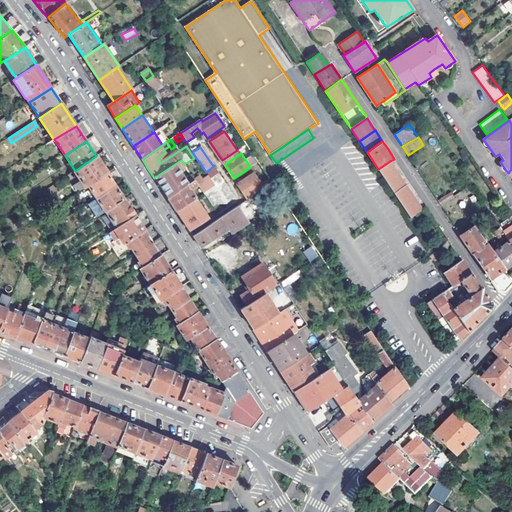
[(88,186),(107,173),(96,156),(75,171),(74,171),(80,181),(74,186),(79,192),(88,186)]
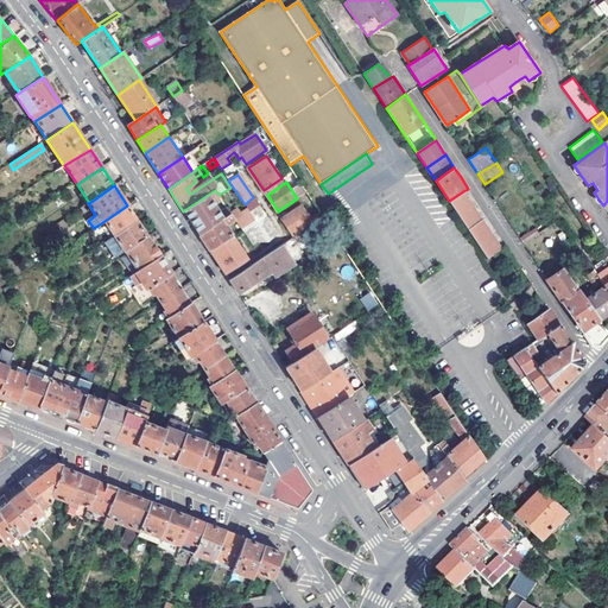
[(191,223),(200,235),(232,214),(229,209),(221,214),(215,203),(221,200),(219,195),(215,190),(183,211),(191,223)]
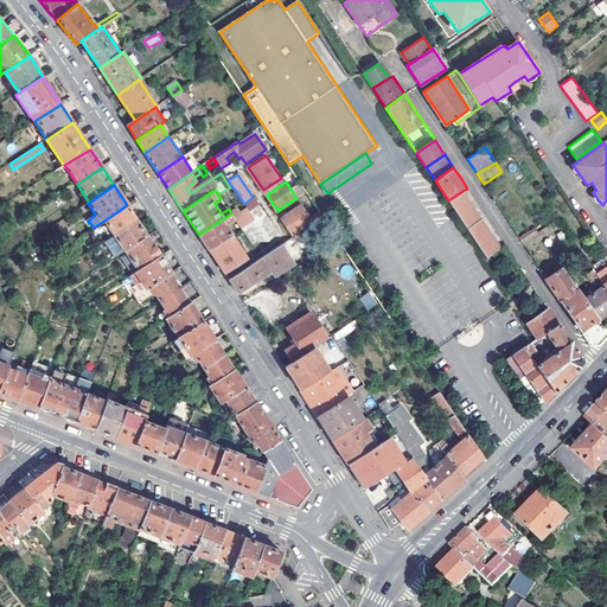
[(448,200),(487,257),(502,248),(462,191),(448,200)]
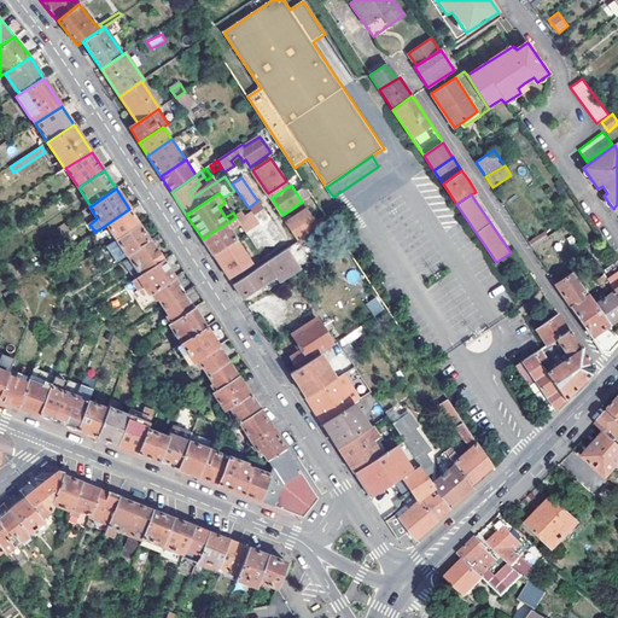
[(251,213),(254,216),(264,210),(257,200),(249,208),(251,213)]
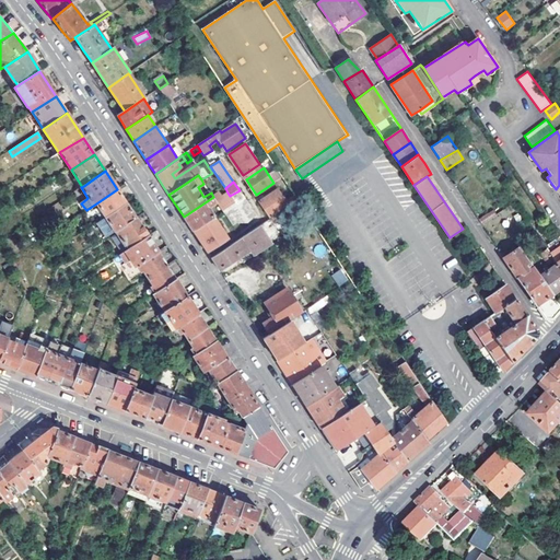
[(259,200),(270,217),(289,205),(278,188),(259,200)]
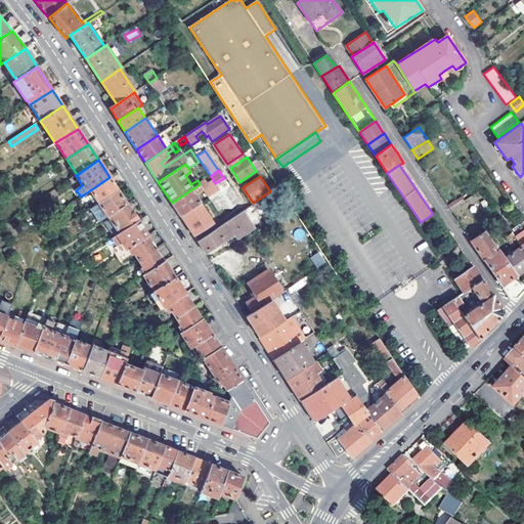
[(99,204),(119,190),(110,177),(90,190),(99,204)]
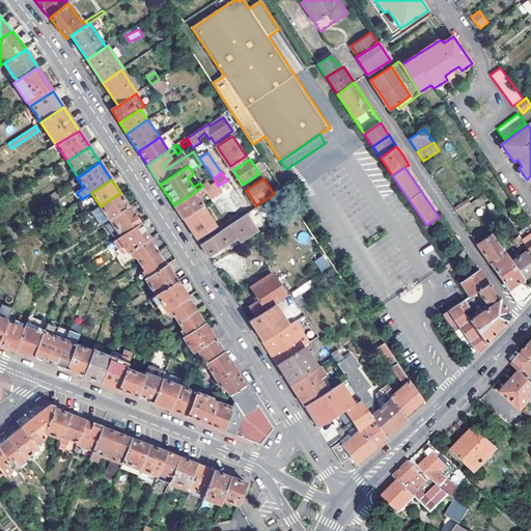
[(234,212),(244,205),(227,180),(218,186),(222,193),(215,197),(224,211),(234,212)]
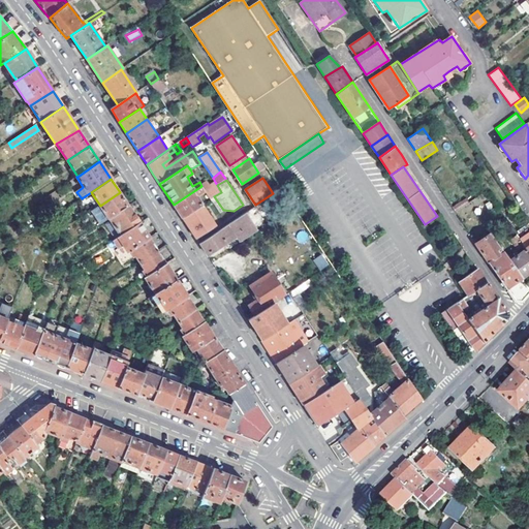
[(215,182),(204,189),(205,191),(211,199),(214,196),(221,192),(217,185),(215,182)]
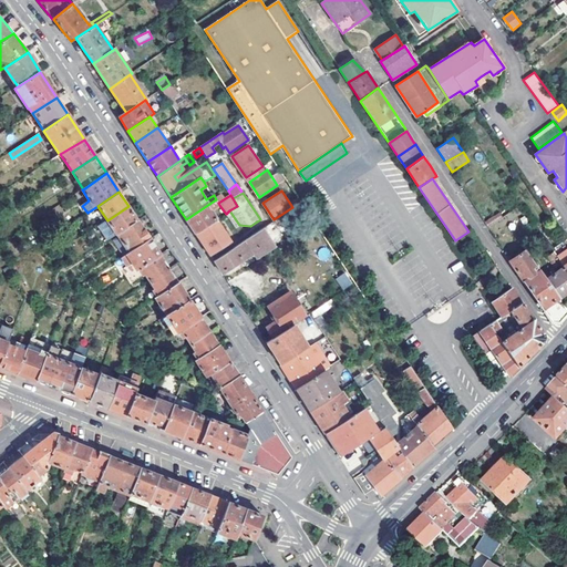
[(191,227),(195,235),(216,219),(210,210),(219,205),(218,203),(216,199),(186,219),(191,227)]
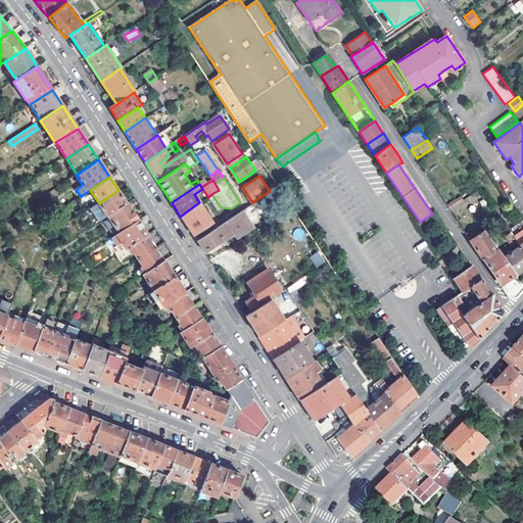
[(108,217),(127,204),(119,190),(99,203),(108,217)]
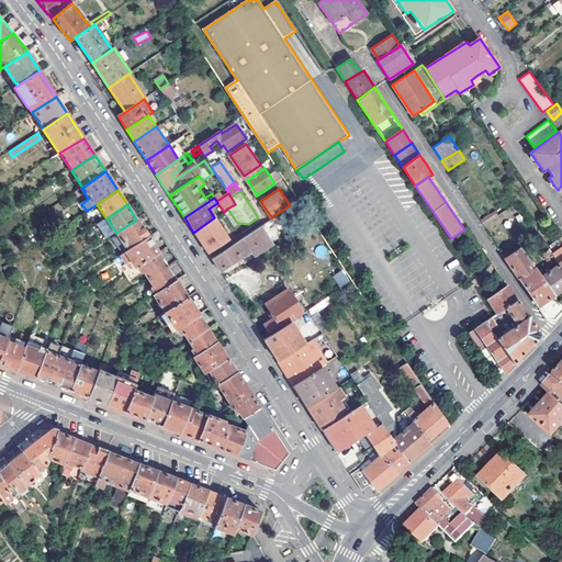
[(224,212),(234,226),(237,223),(227,209),(224,212)]
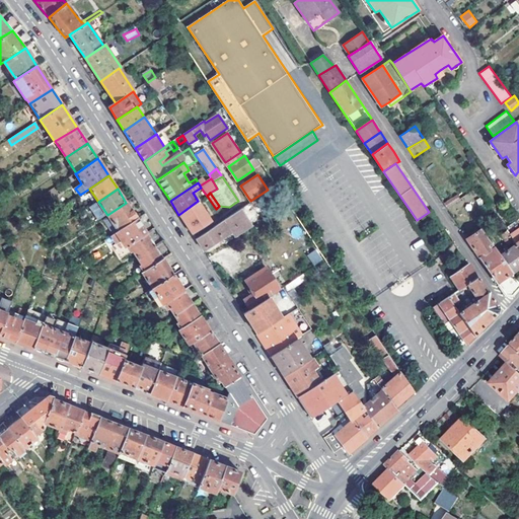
[(182,220),(192,234),(211,222),(198,201),(178,215),(182,220)]
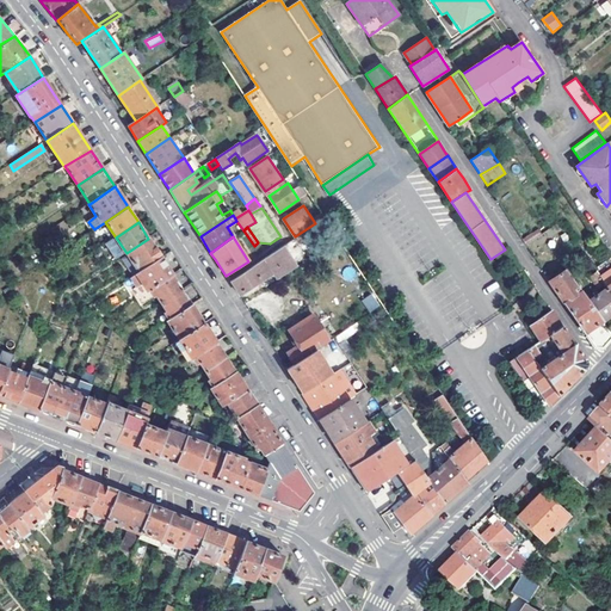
[(117,259),(127,253),(116,238),(106,244),(117,259)]
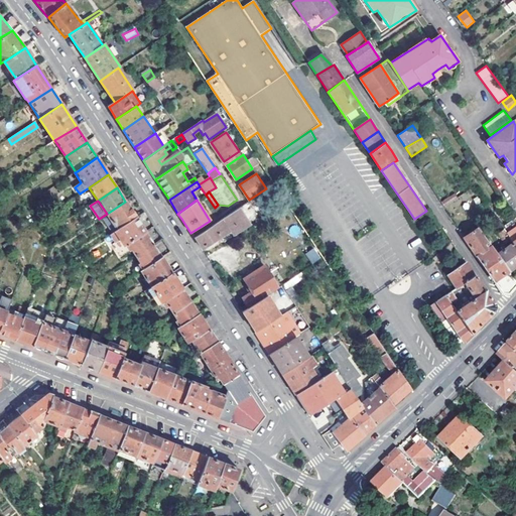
[(118,231),(136,219),(125,202),(107,214),(118,231)]
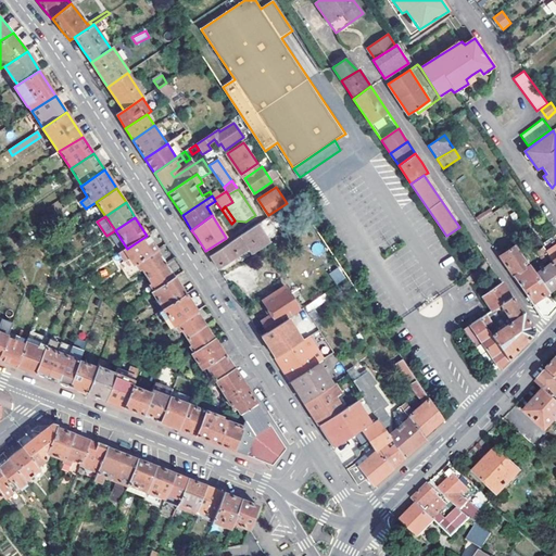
[(261,222),(268,237),(276,234),(268,218),(261,222)]
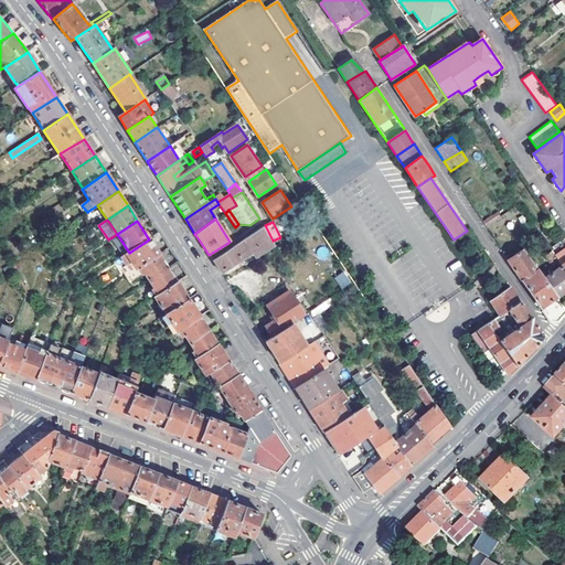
[(212,259),(220,272),(241,258),(241,257),(247,253),(249,255),(254,252),(257,257),(274,247),(262,228),(212,259)]
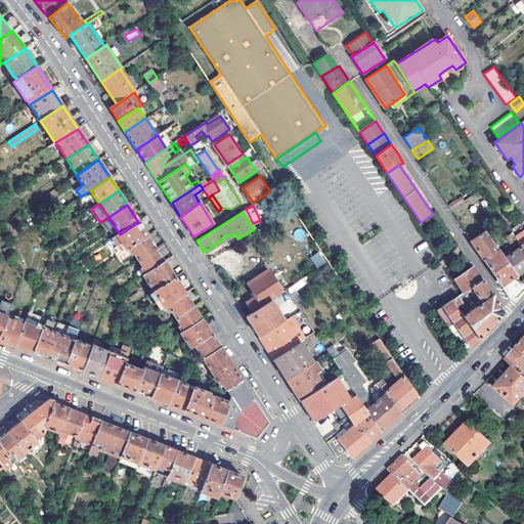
[(523,220),(510,230),(511,232),(513,235),(523,228),(523,220)]
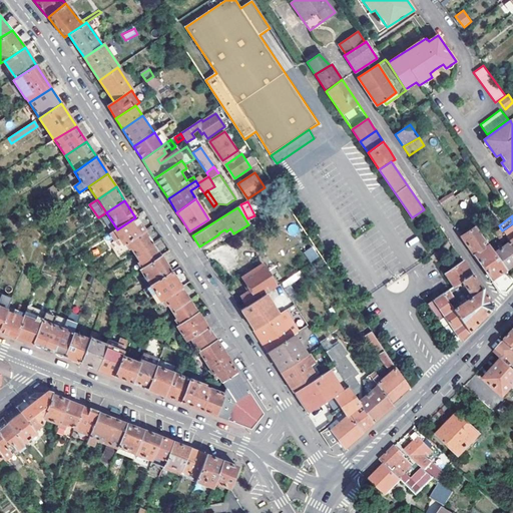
[(124,244),(144,231),(135,217),(117,229),(113,231),(123,245),(124,244)]
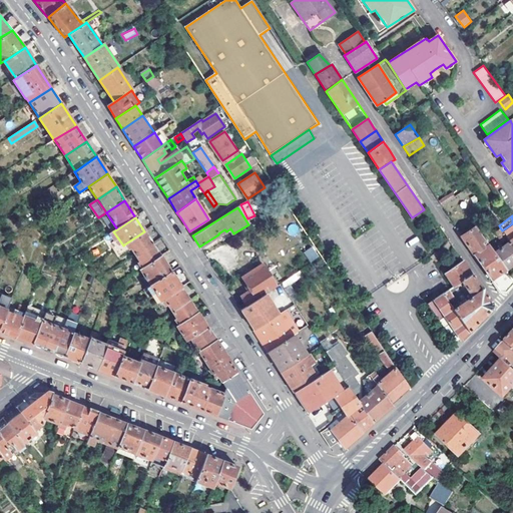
[(291,233),(299,230),(296,222),(288,226),(291,233)]
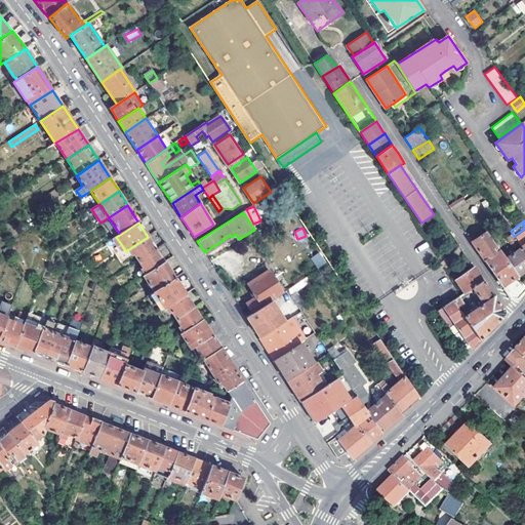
[(524,250),(524,229),(514,236),(515,236),(519,243),(521,246),(524,250)]
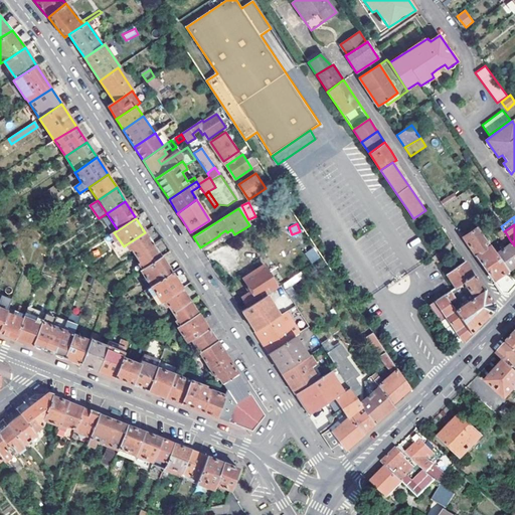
[(477,227),(464,237),(474,252),(476,254),(490,245),(484,237),(477,227)]
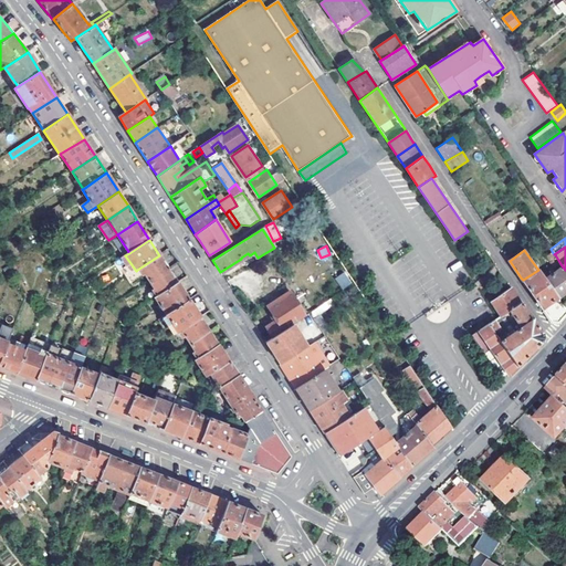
[(552,251),(546,255),(553,266),(559,262),(555,254),(554,254),(552,251)]
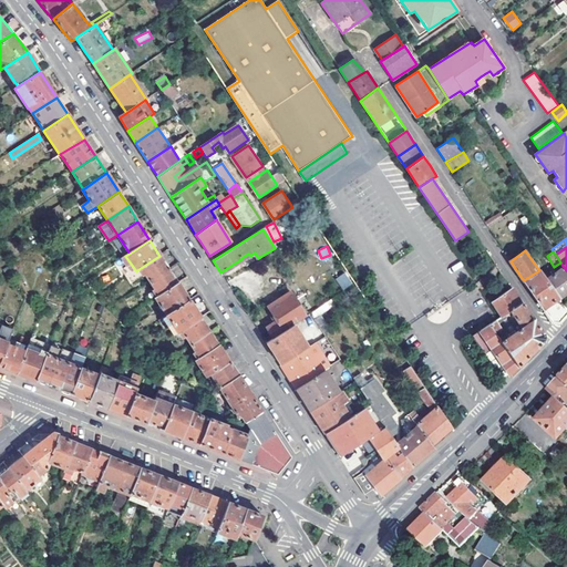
[(148,284),(169,269),(160,256),(137,270),(143,277),(144,276),(148,284)]
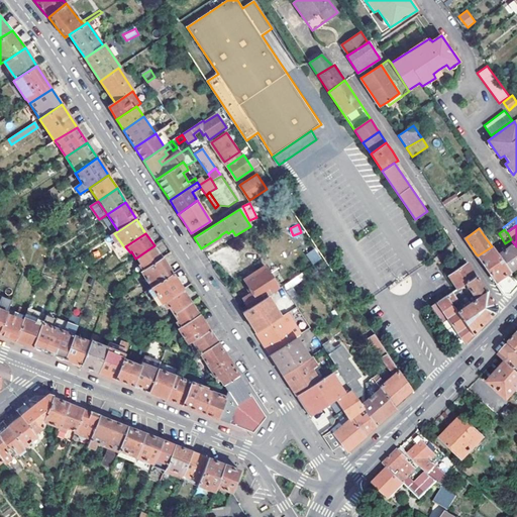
[(496,242),(491,234),(486,238),(492,246),(496,242)]
